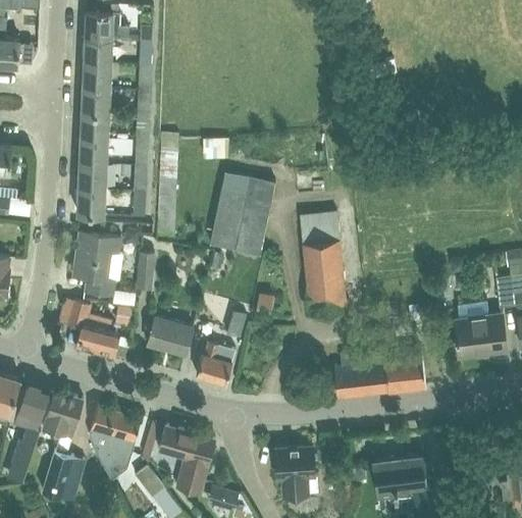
[(16,0),(0,0),(0,9),(20,11),(21,0),(16,0)]
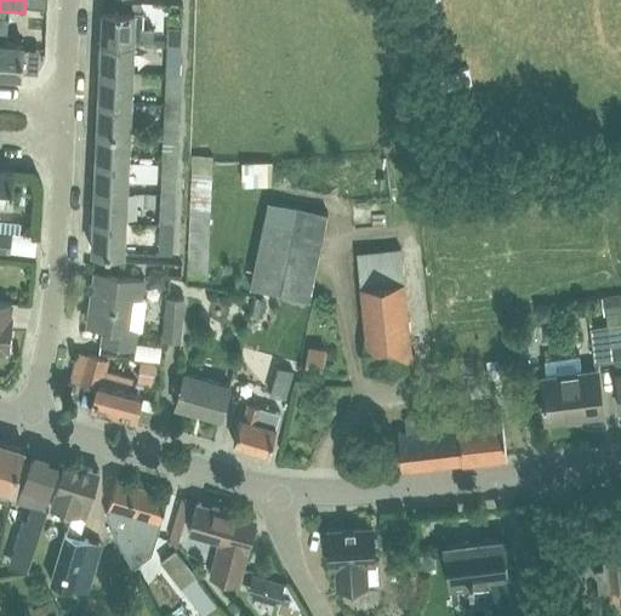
[(102,45),(134,47),(153,47),(153,34),(143,34),(143,17),(141,17),(141,16),(103,15),(102,45)]
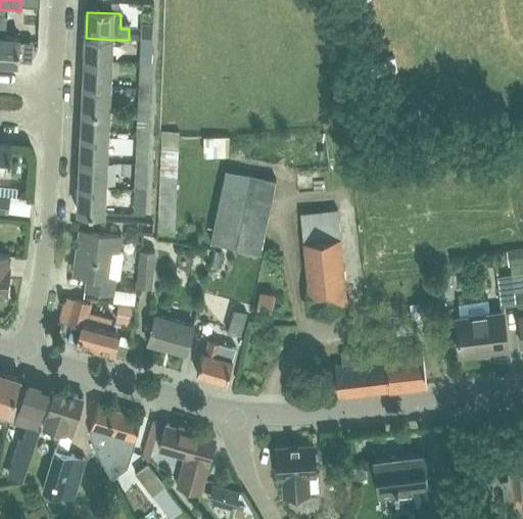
[(0,65),(18,67),(19,41),(6,40),(7,18),(0,18),(0,65)]
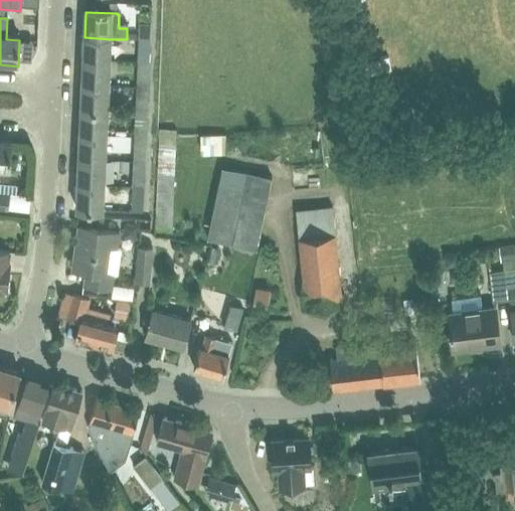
[(139,40),(151,41),(152,26),(140,25),(139,40)]
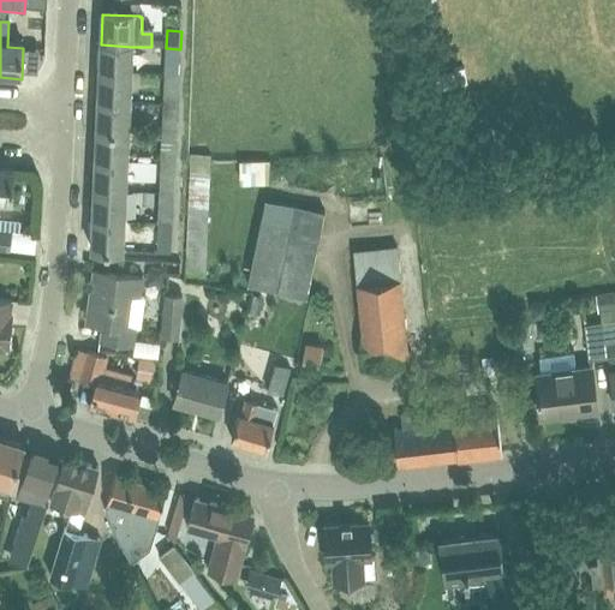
[(416,43),(412,33),(405,34),(407,46),(416,43)]
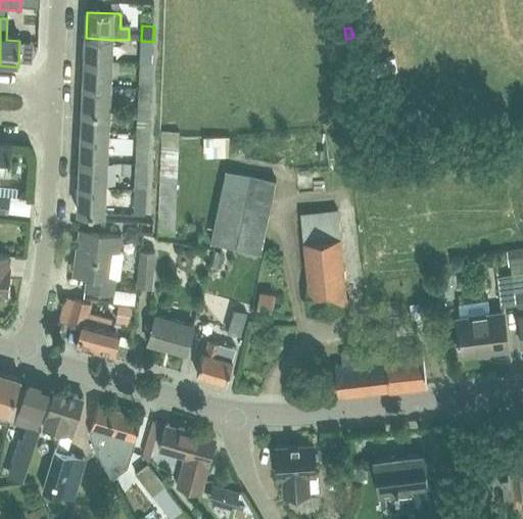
[(111,64),(112,40),(86,38),(85,63),(111,64)]
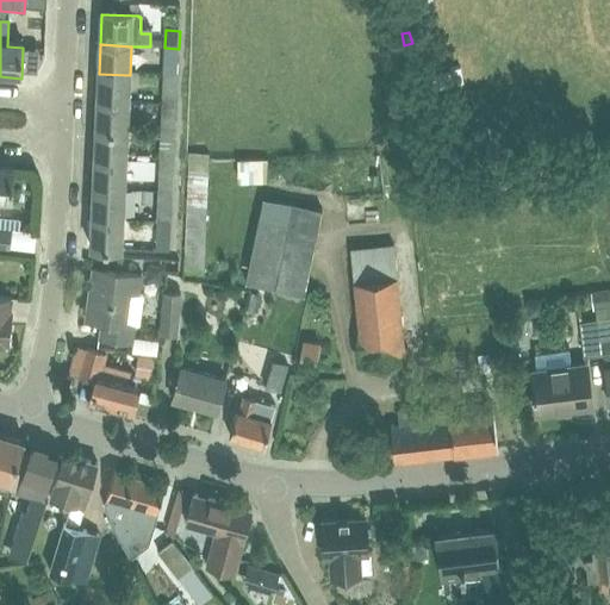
[(163,78),(178,78),(179,49),(165,48),(163,78)]
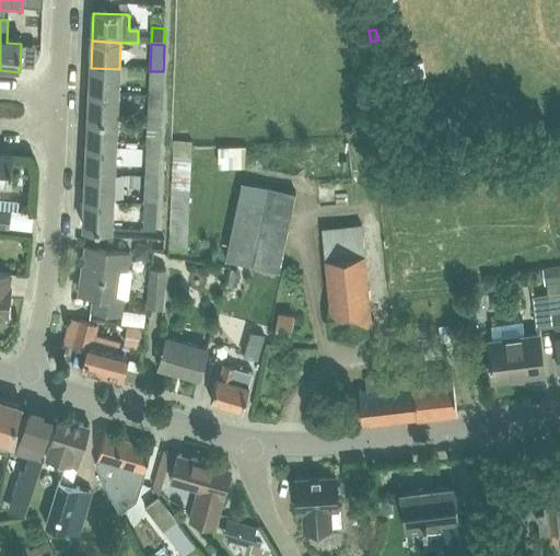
[(91,68),(89,95),(117,96),(119,69),(91,68)]
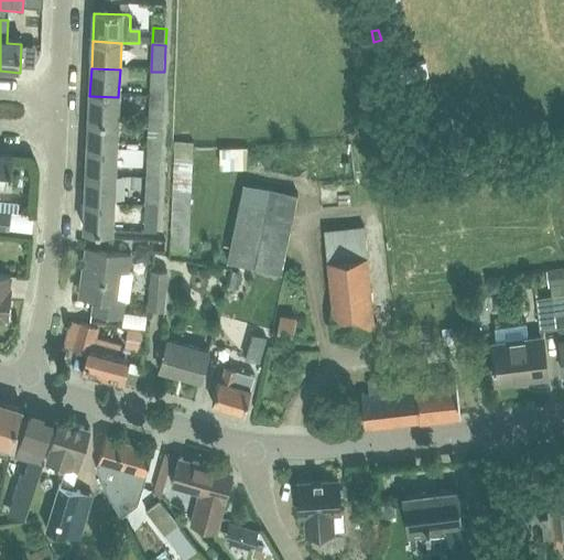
[(150,98),(163,99),(164,72),(151,72),(150,98)]
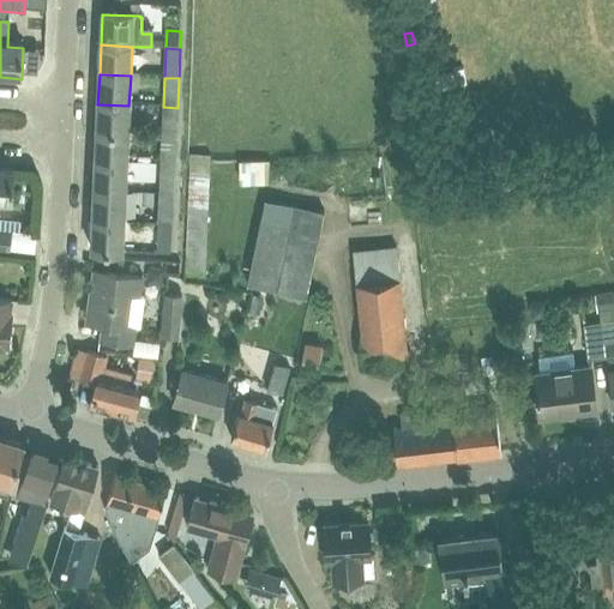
[(127,136),(128,106),(97,104),(96,133),(127,136)]
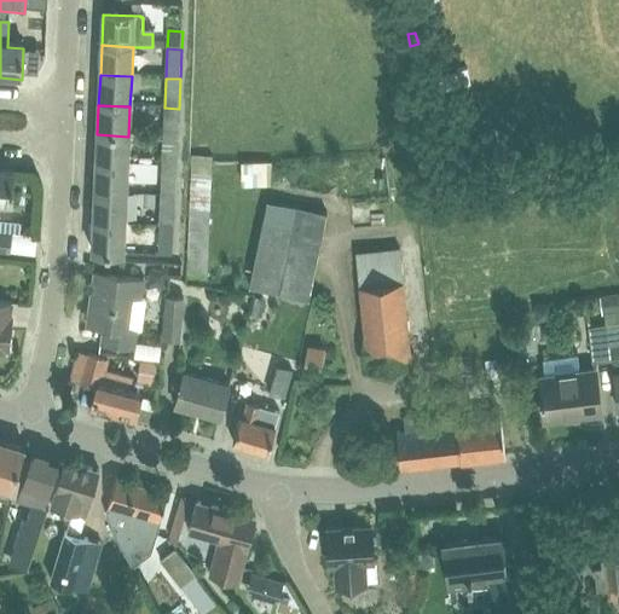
[(432,116),(429,105),(421,108),(424,119),(432,116)]
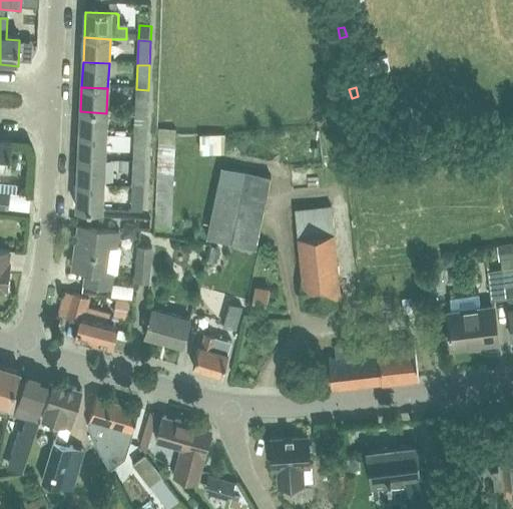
[(148,90),(136,89),(135,114),(147,115),(148,90)]
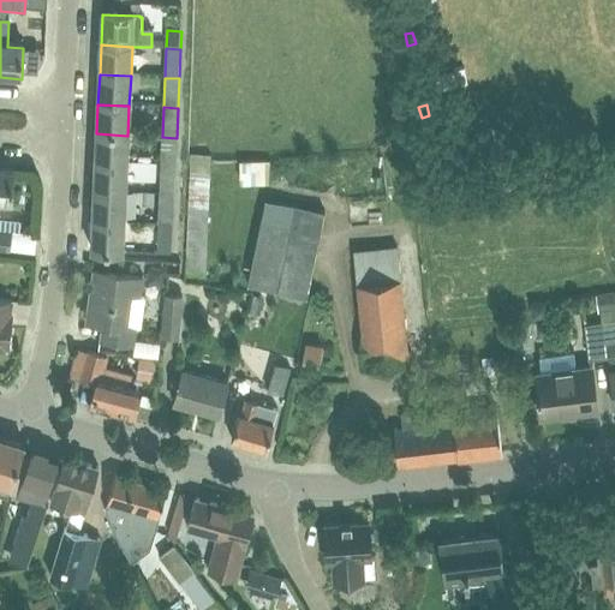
[(126,165),(127,136),(96,133),(95,163),(126,165)]
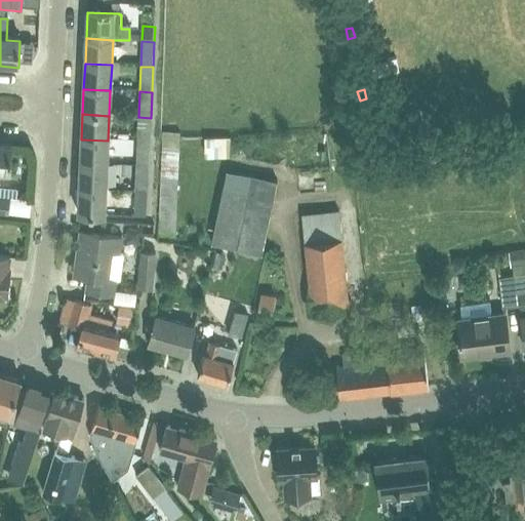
[(151,118),(138,117),(136,143),(150,143),(151,118)]
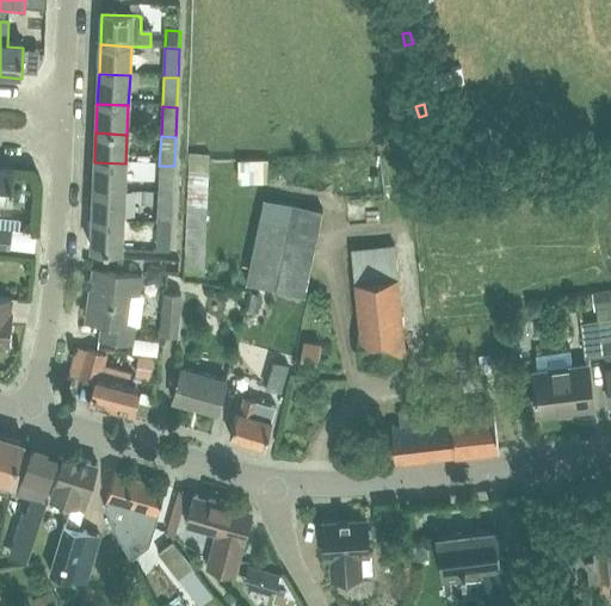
[(239,174),(266,174),(265,150),(239,152),(239,174)]
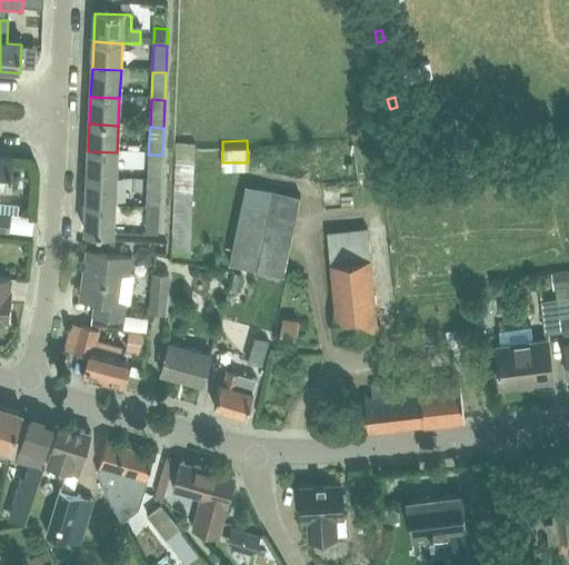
[(88,151),(87,179),(116,180),(117,152),(88,151)]
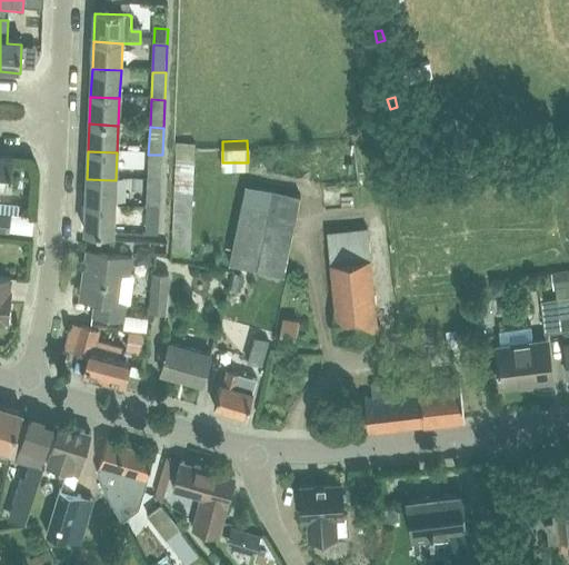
[(162,155),(148,155),(147,181),(160,182),(162,155)]
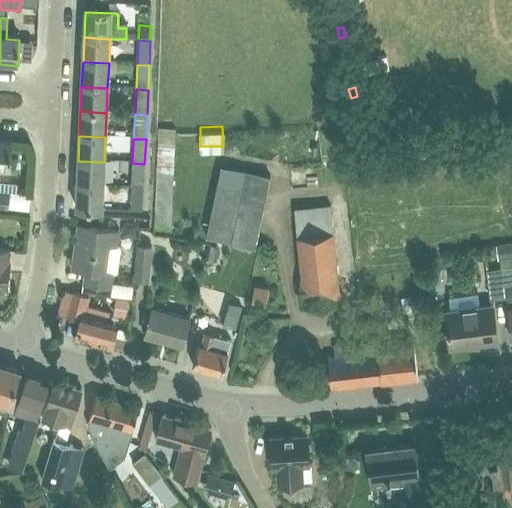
[(0,209),(7,211),(9,195),(0,193),(0,170),(10,171),(11,145),(0,143),(0,209)]
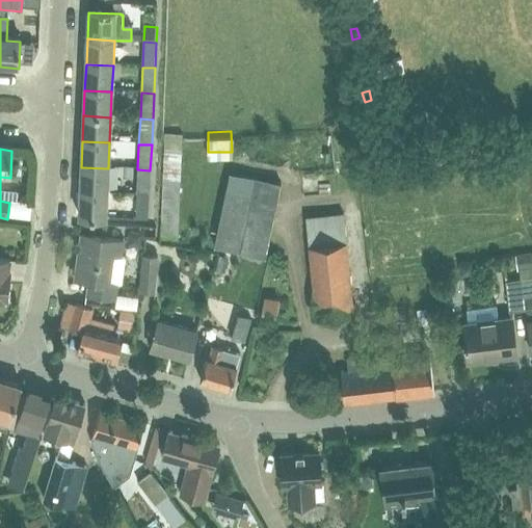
[(107,194),(108,168),(81,167),(80,192),(107,194)]
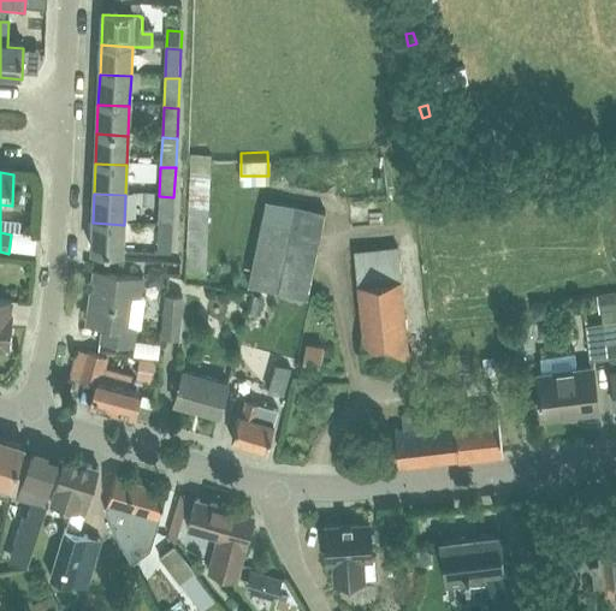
[(267,194),(253,280),(314,290),(327,203),(267,194)]
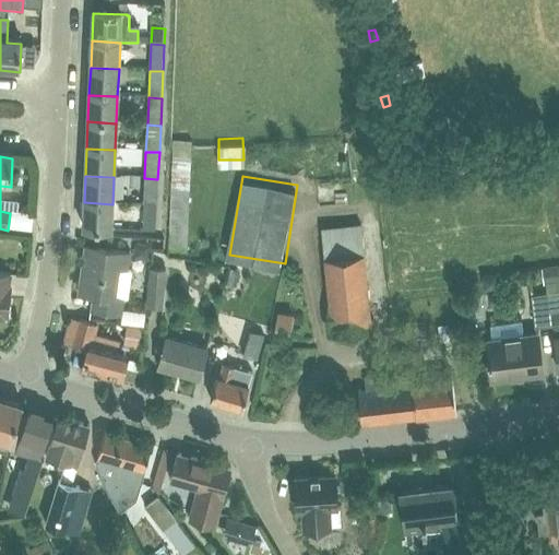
[(157,179),(144,178),(143,205),(156,207),(157,179)]
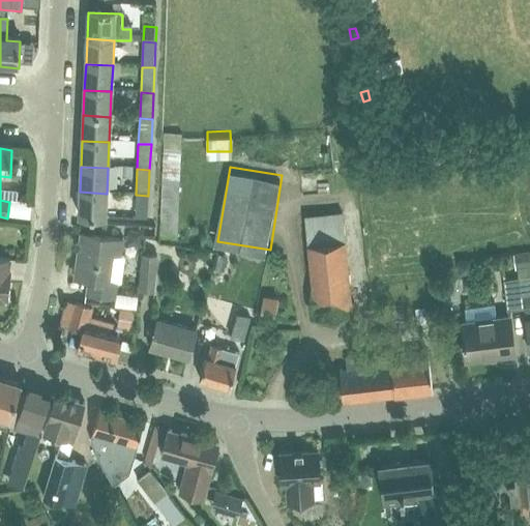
[(106,220),(107,194),(80,192),(79,218),(106,220)]
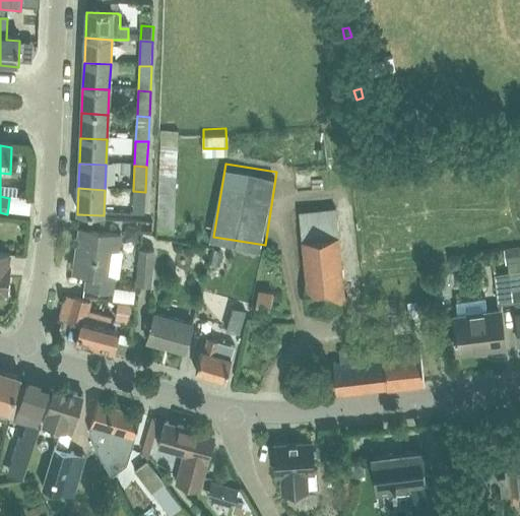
[(145,192),(133,191),(132,216),(144,216),(145,192)]
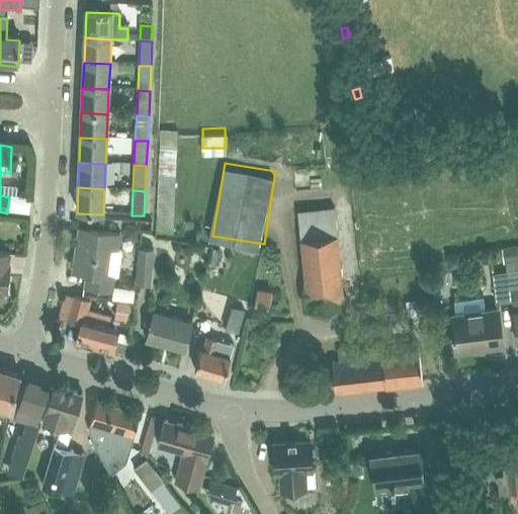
[(344,307),(342,286),(335,210),(298,213),(300,241),(308,310),(344,307)]
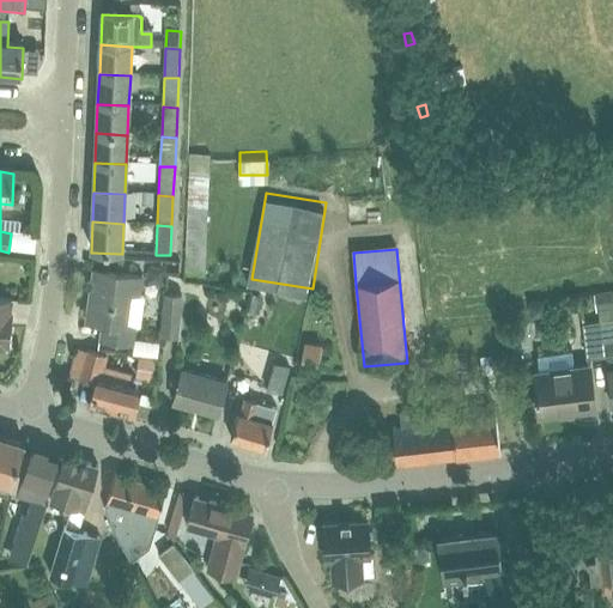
[(164,273),(149,271),(146,286),(162,289),(164,273)]
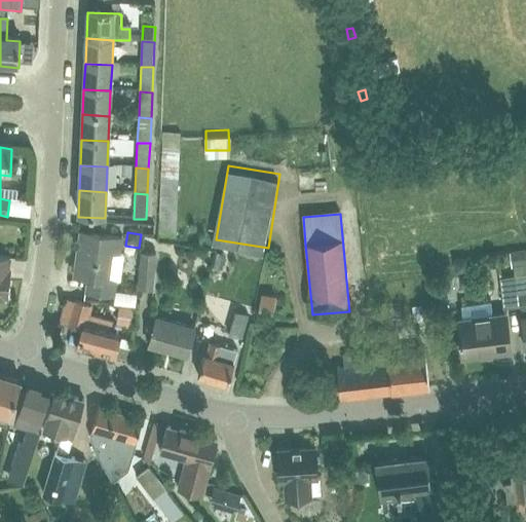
[(85,294),(106,297),(113,298),(115,286),(107,285),(111,257),(119,258),(121,240),(79,234),(73,280),(87,282),(85,294)]
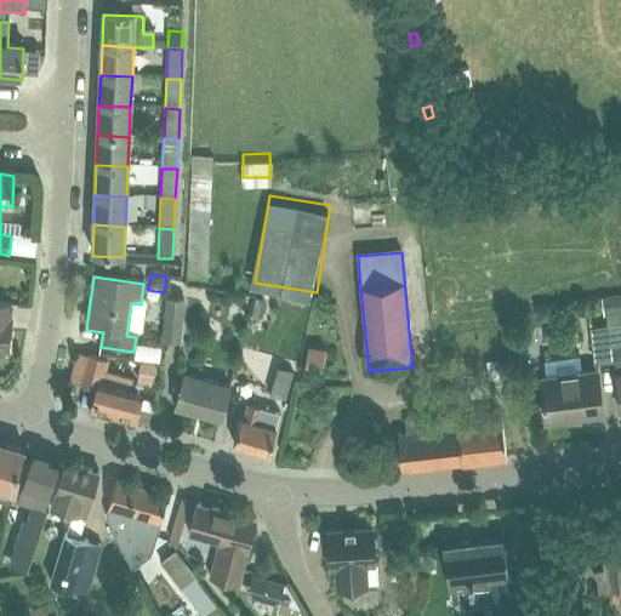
[(620,298),(602,301),(604,320),(620,317),(620,298)]
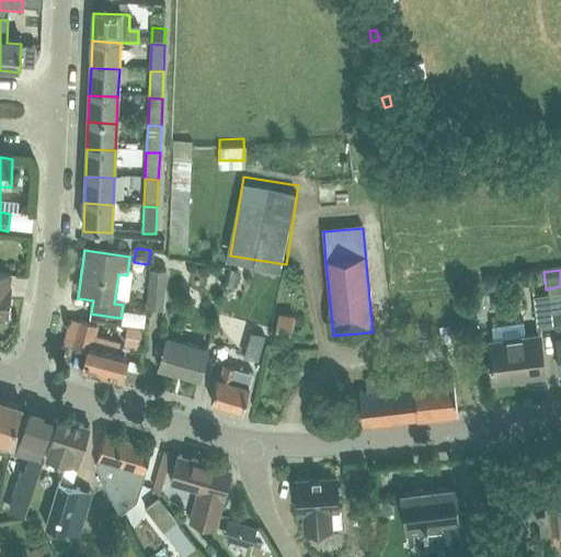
[(164,313),(168,273),(150,272),(147,311),(164,313)]
